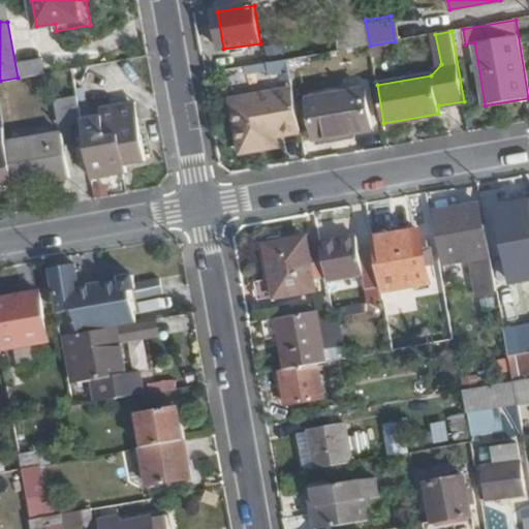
[(21,60),(23,75),(47,72),(44,56),(21,60)]
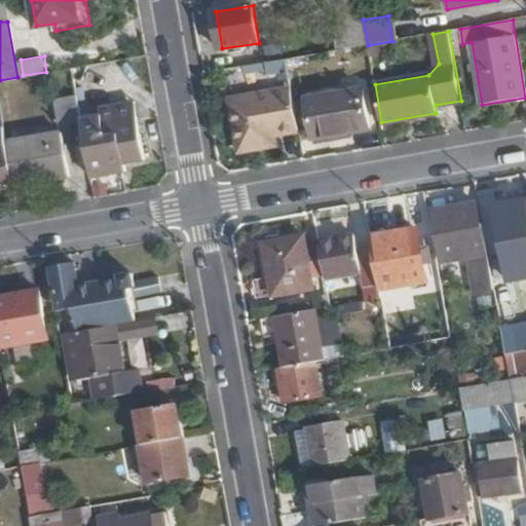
[(289,70),(288,60),(266,64),(268,73),(289,70)]
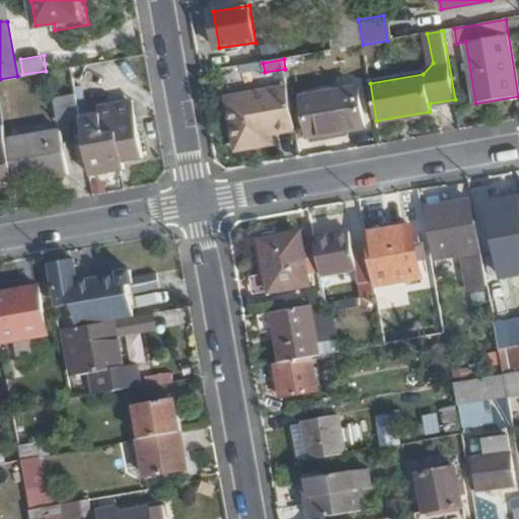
[(295,128),(288,88),(229,99),(238,149),(265,145),(263,133),(295,128)]
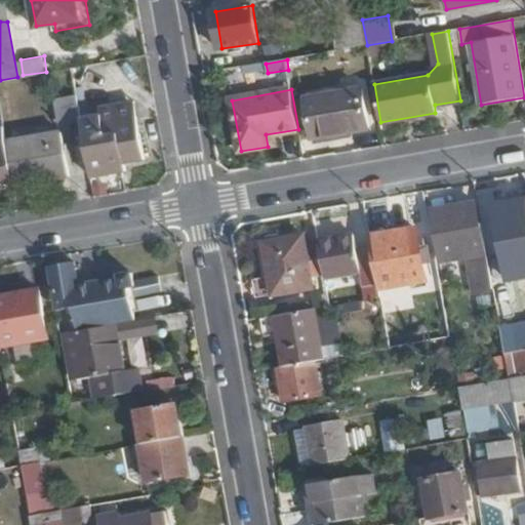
[(78,120),(73,90),(50,93),(56,126),(79,123),(78,120)]
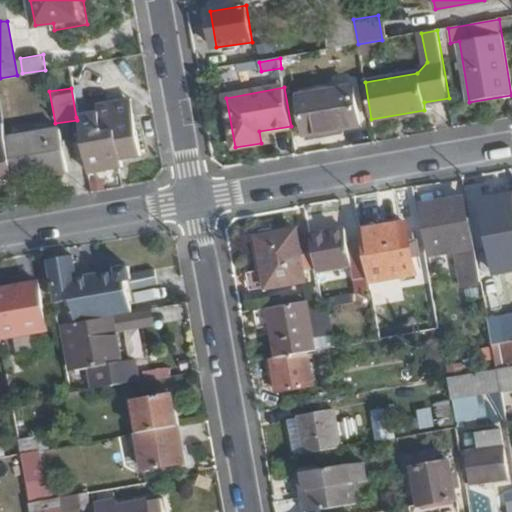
[(360,125),(353,89),(298,97),(305,135),(360,125)]
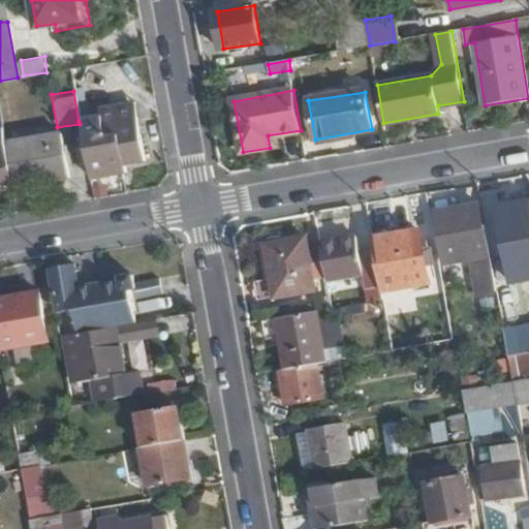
[(144,161),(138,134),(133,135),(128,104),(102,109),(103,116),(79,121),(80,124),(89,179),(124,173),(123,164),(144,161)]
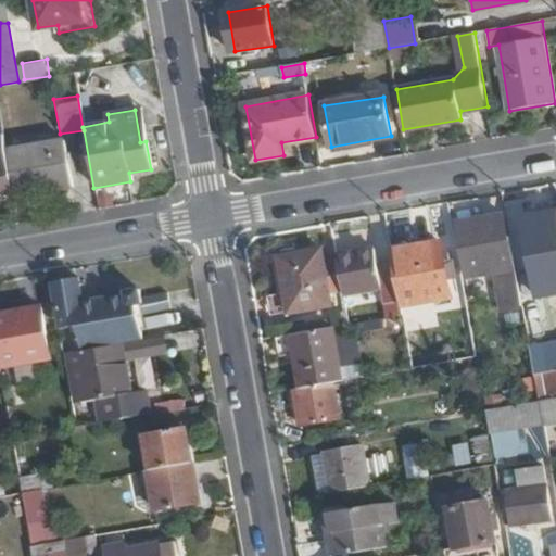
[(68,186),(61,140),(3,151),(4,158),(11,196),(68,186)]
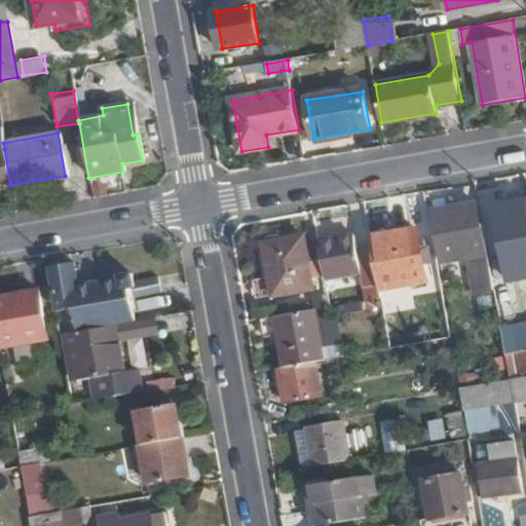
[(0,187),(10,185),(4,149),(0,149),(0,187)]
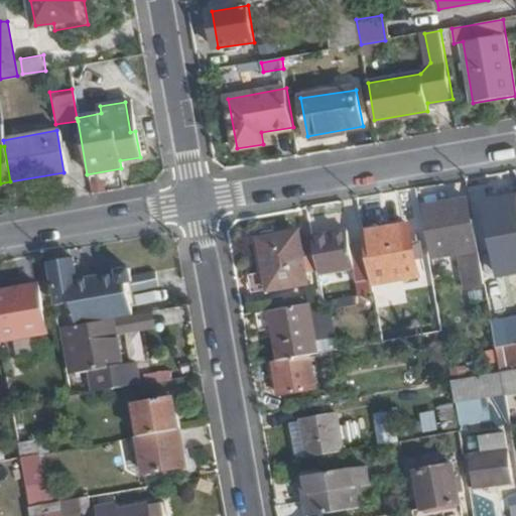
[(483,274),(470,199),(424,207),(432,254),(461,250),(465,277),(483,274)]
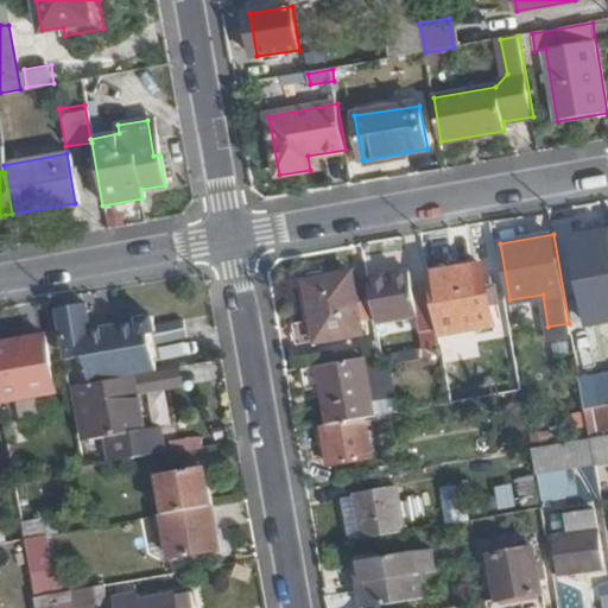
[(492,323),(488,292),(482,293),(479,267),(426,276),(430,298),(437,334),(492,323)]
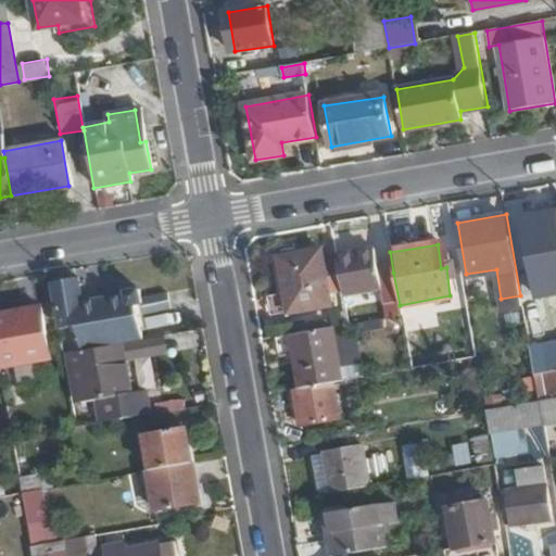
[(324,261),(321,249),(279,256),(289,313),(331,306),(329,298),(324,261)]
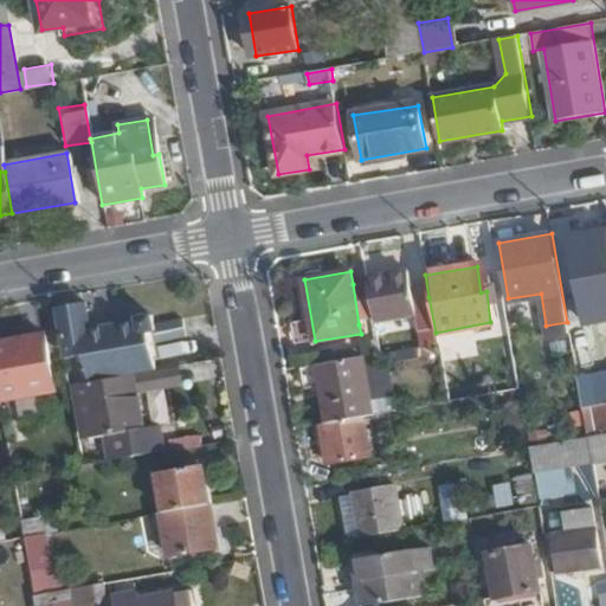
[(436,333),(429,297),(413,300),(408,272),(367,279),(368,282),(375,322),(414,316),(420,346),(437,342),(436,333)]
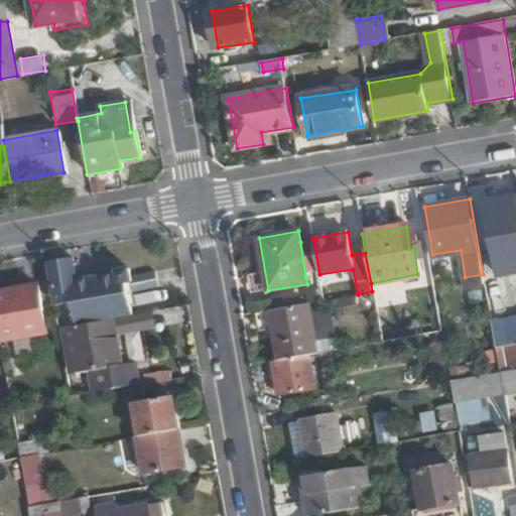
[(319,274),(313,240),(300,242),(305,276),(319,274)]
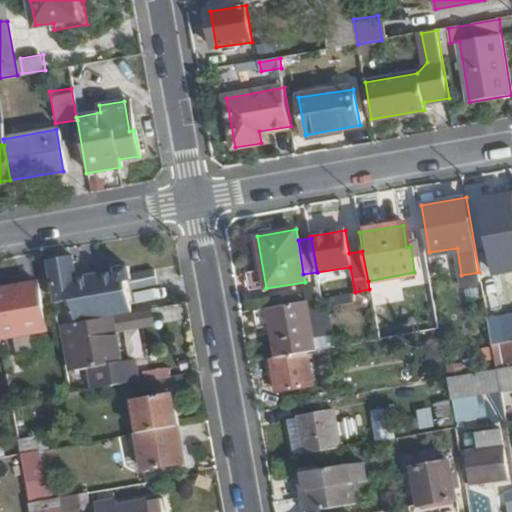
[(129,314),(123,283),(129,282),(127,270),(115,272),(116,278),(97,281),(97,275),(77,277),(73,254),(52,257),(60,303),(71,301),(75,323),(101,319),(129,314)]
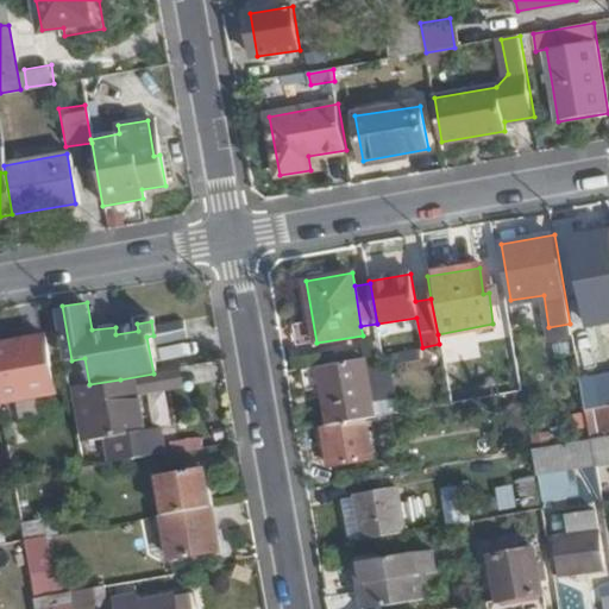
[(189,339),(184,314),(163,319),(168,344),(189,339)]
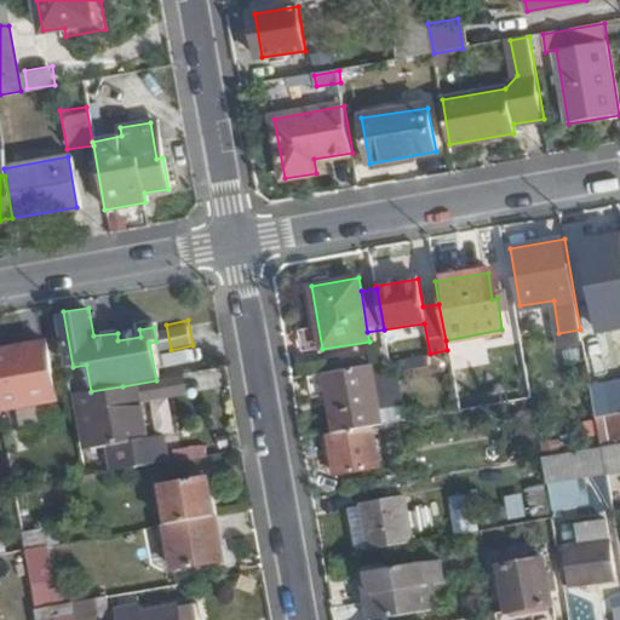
[(56,400),(46,344),(0,351),(0,409),(3,422),(39,415),(38,403),(56,400)]
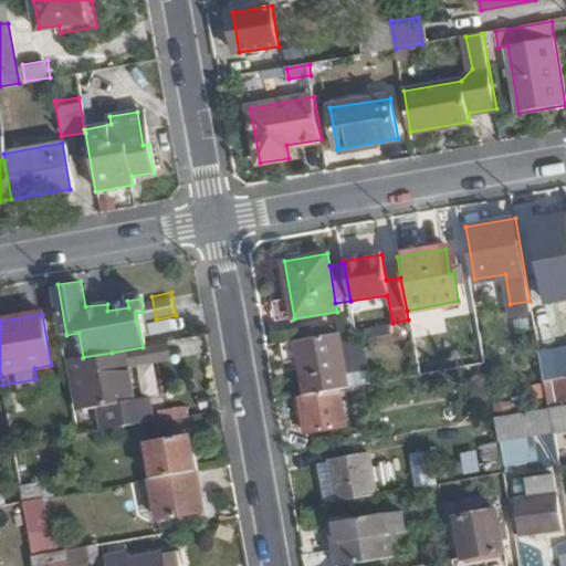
[(349,387),(339,332),(299,339),(308,395),(338,389),(349,387)]
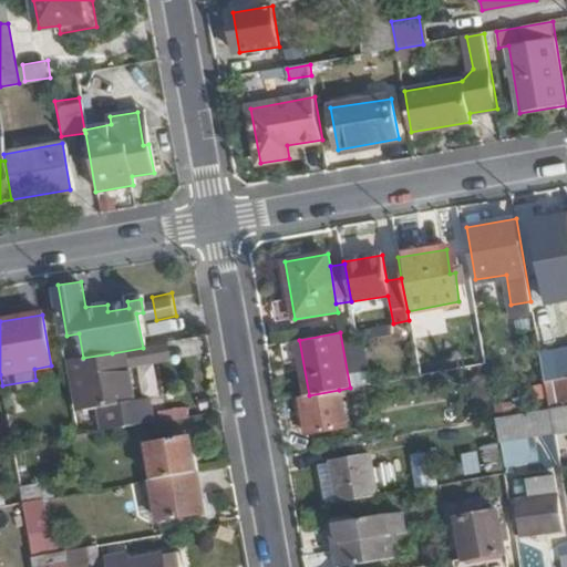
[(116,378),(112,353),(83,358),(81,359),(88,406),(98,405),(102,432),(152,423),(147,395),(120,400),(119,390),(129,389),(126,377),(116,378)]
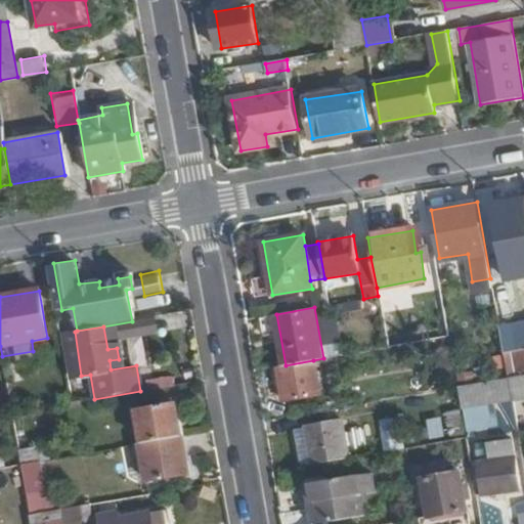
[(135,340),(136,360),(151,359),(149,339),(135,340)]
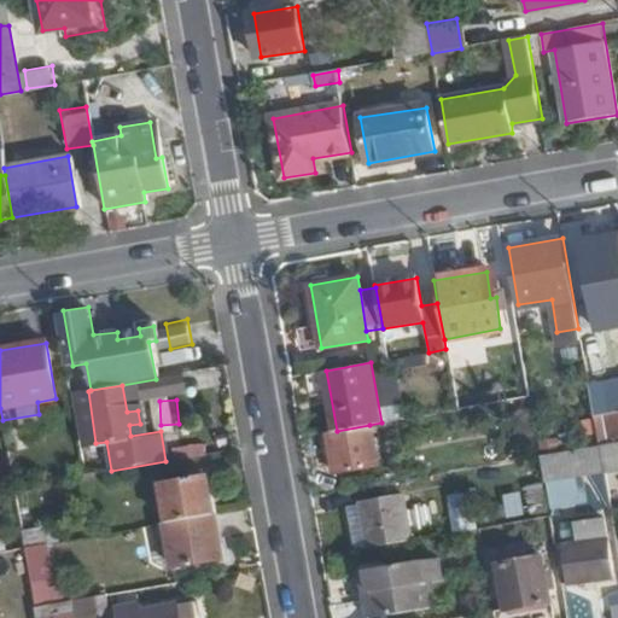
[(617,436),(617,418),(606,421),(602,404),(593,406),(599,441),(617,436)]
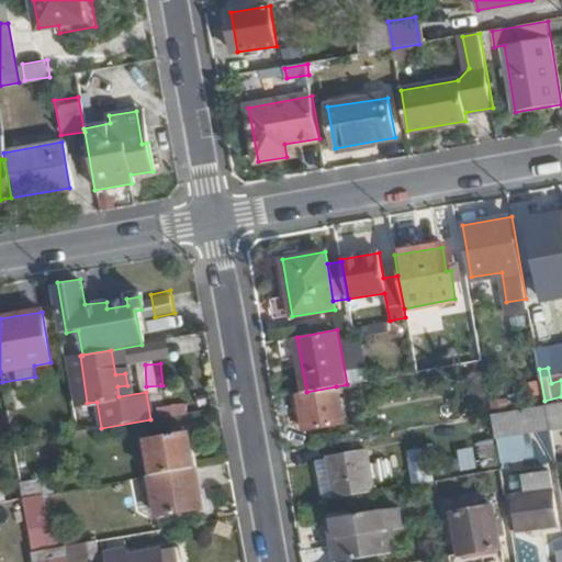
[(343,425),(336,386),(306,392),(298,393),(304,431),(343,425)]
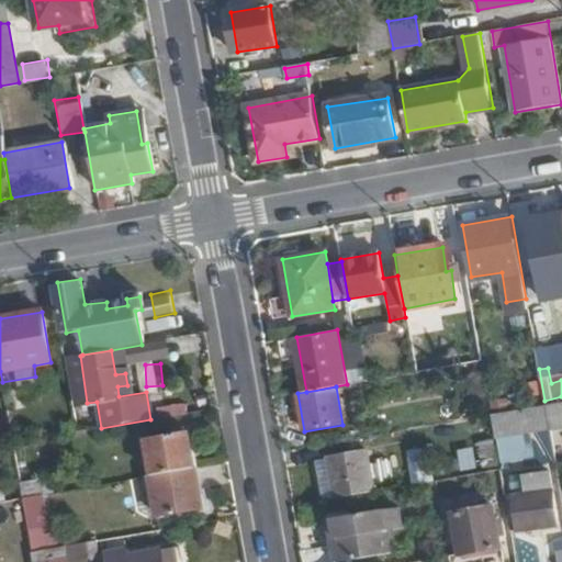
[(550,430),(546,405),(490,415),(495,440),(550,430)]
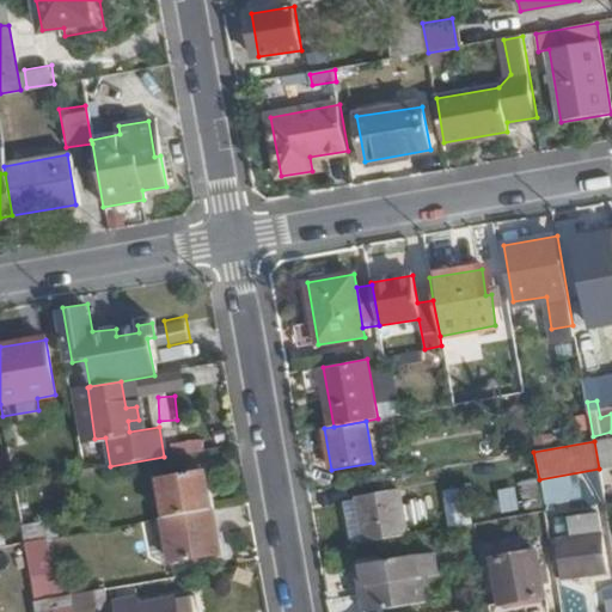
[(215,509),(208,470),(163,477),(170,518),(215,509)]
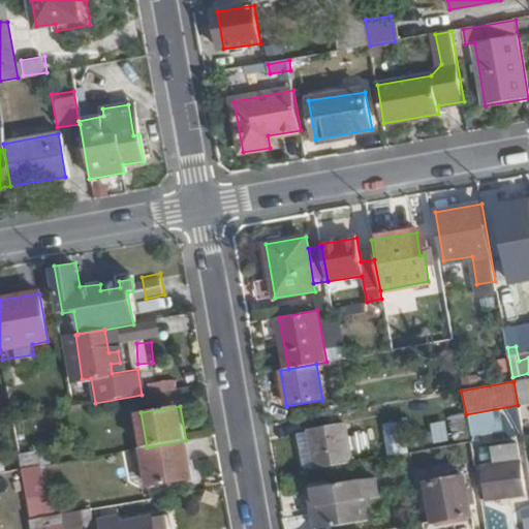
[(400,419),(383,423),(389,453),(405,449),(400,419)]
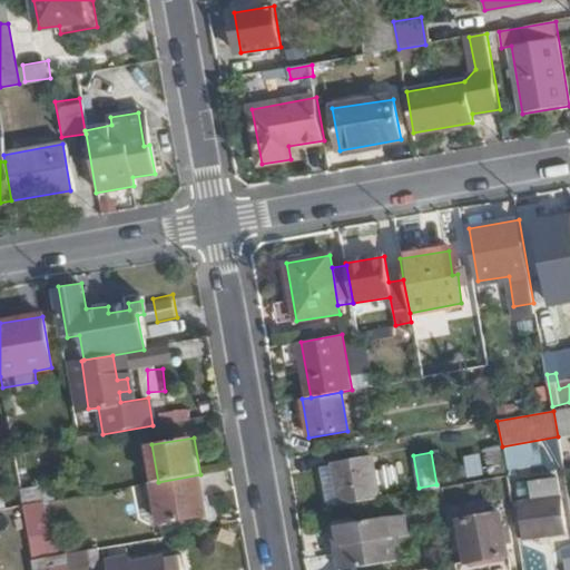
[(382,499),(374,458),(333,464),(340,505),(382,499)]
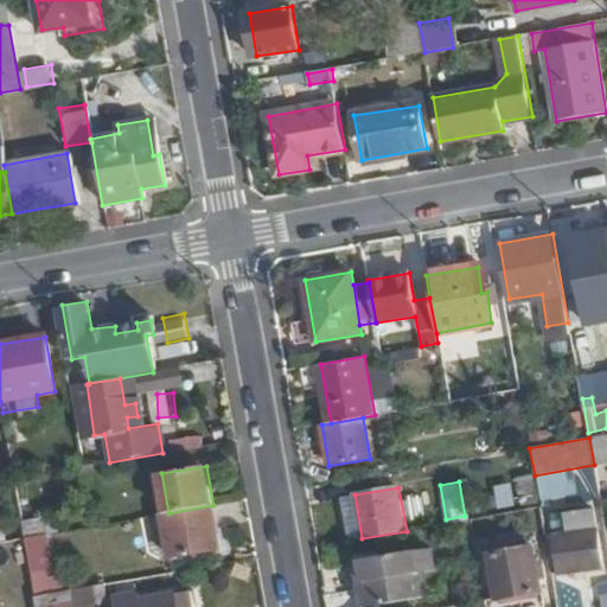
[(222,548),(213,505),(168,513),(165,515),(171,556),(222,548)]
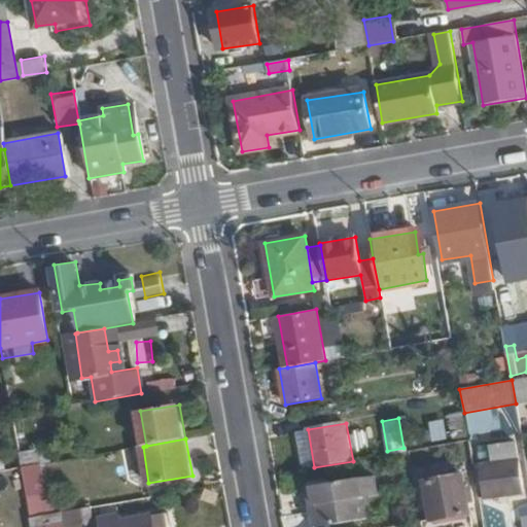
[(524,490),(516,444),(490,449),(492,463),(481,465),(486,496),(524,490)]
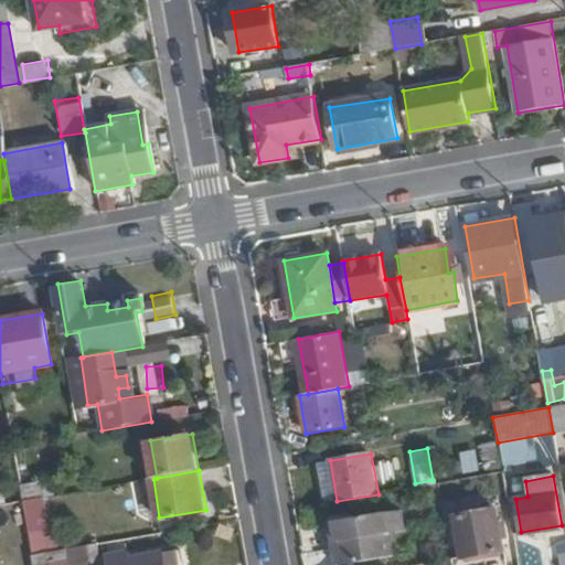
[(50,532),(43,498),(23,501),(30,535),(50,532)]
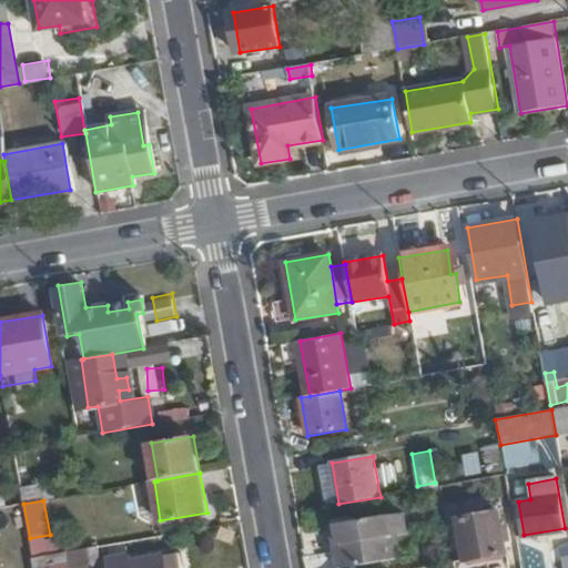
[(506,551),(498,509),(459,516),(467,558),(506,551)]
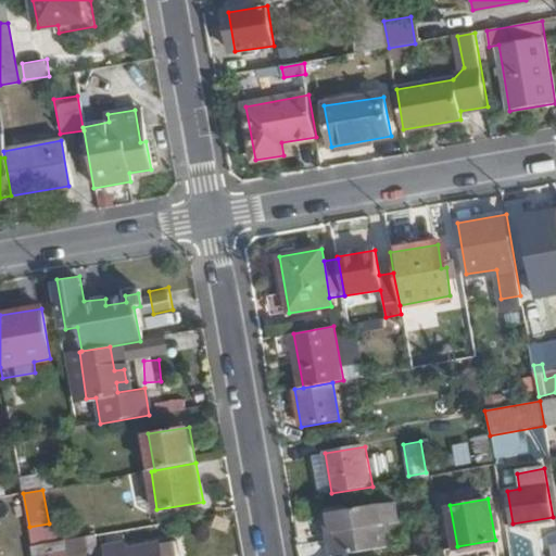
[(339,555),(386,548),(379,505),(336,512),(340,539),(330,541),(333,555),(339,555)]
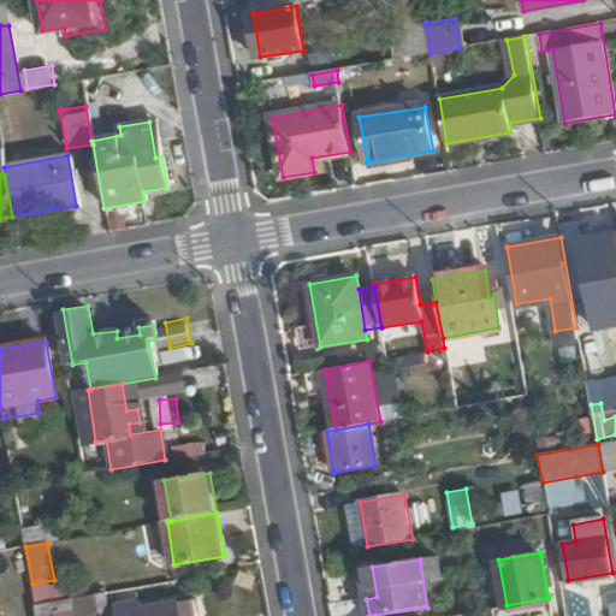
[(201,615),(199,598),(144,608),(144,615),(201,615)]
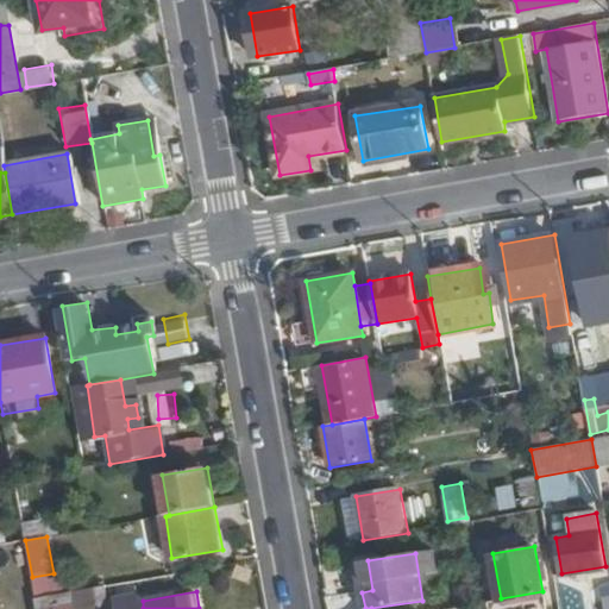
[(77,608),(75,592),(36,600),(37,608),(77,608)]
